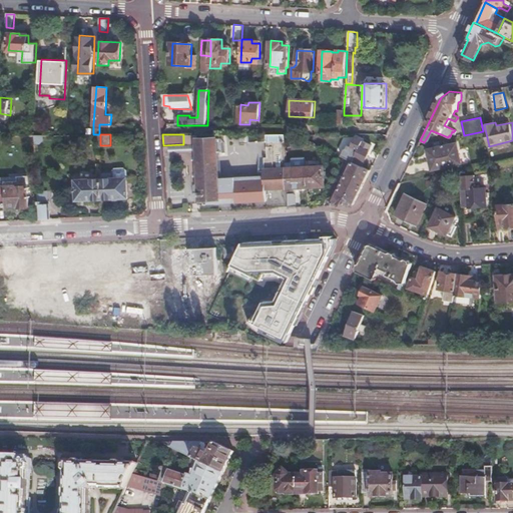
[(183,144),(163,145),(164,155),(180,154),(191,165),(192,181),(200,180),(199,139),(218,138),(218,134),(183,134),(183,144)]
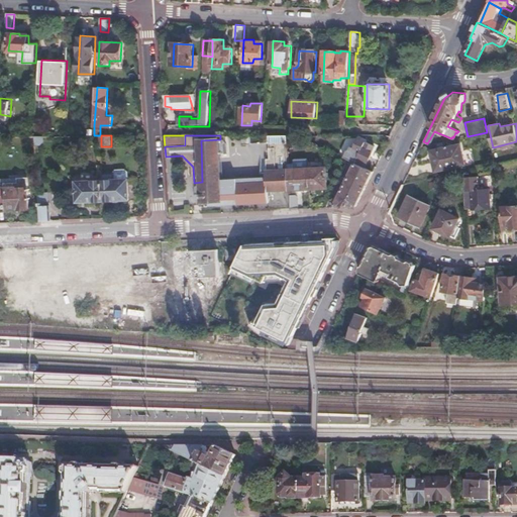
[(287,136),(265,135),(252,135),(252,144),(270,143),(271,159),(268,159),(268,177),(269,191),(289,190),(288,166),(287,136)]
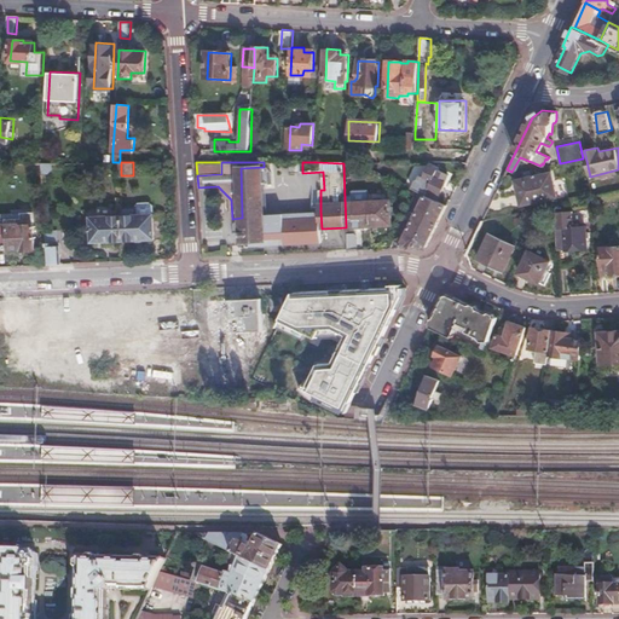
[(451,175),(432,166),(426,178),(434,181),(431,189),(441,194),(451,175)]
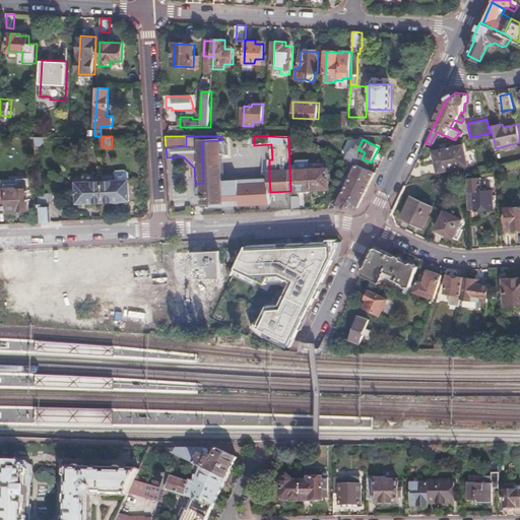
[(202,141),(203,183),(204,202),(223,200),(222,180),(221,140),(202,141)]
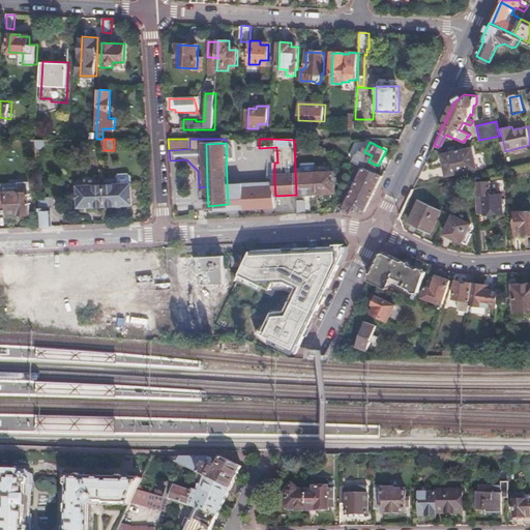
[(470,149),(440,155),(445,176),(475,169),(470,149)]
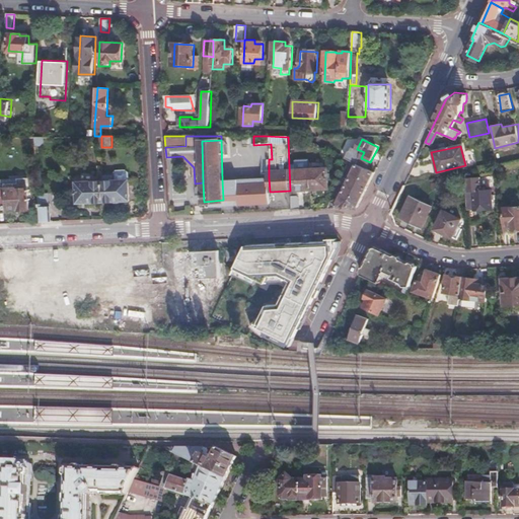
[(497,170),(518,165),(518,158),(496,164),(497,170)]
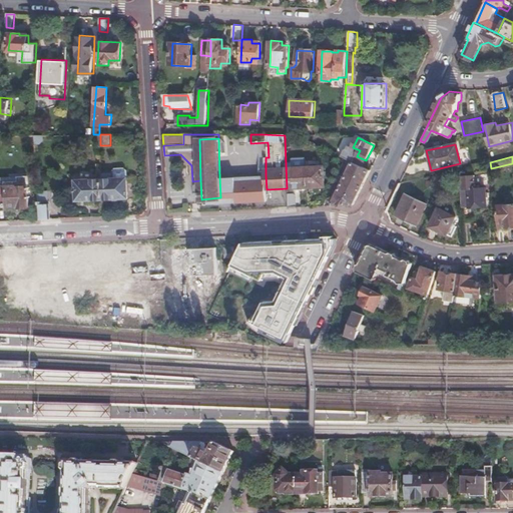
[(354,204),(371,170),(352,161),(344,176),(342,175),(339,181),(342,182),(331,205),(354,204)]
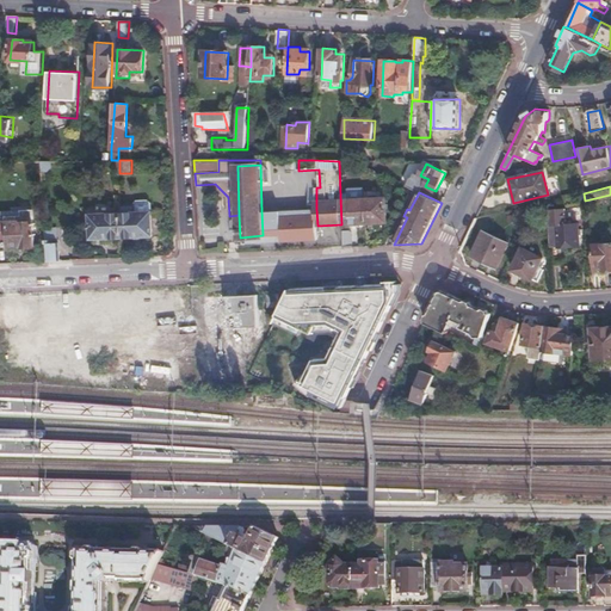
[(340,196),(341,224),(366,223),(365,199),(363,199),(363,196),(340,196)]
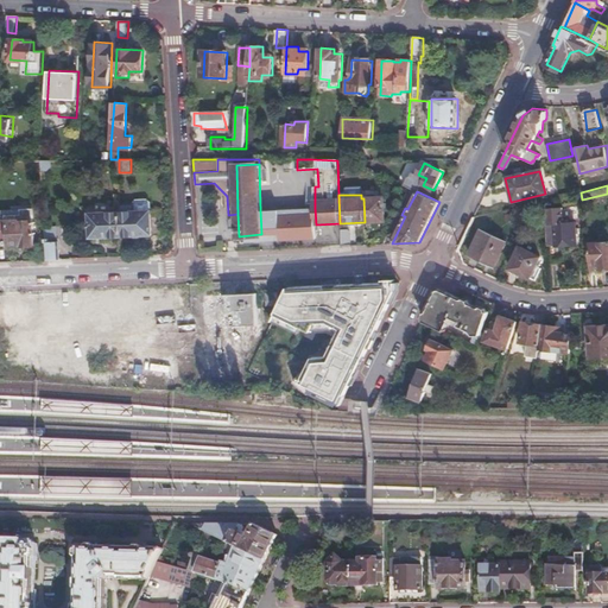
[(385,198),(380,198),(363,198),(365,222),(386,221),(385,198)]
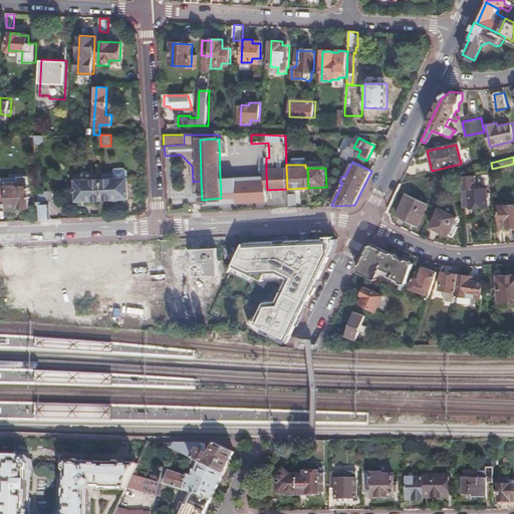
[(102,180),(102,199),(136,198),(135,178),(112,179),(111,172),(101,172),(102,180)]
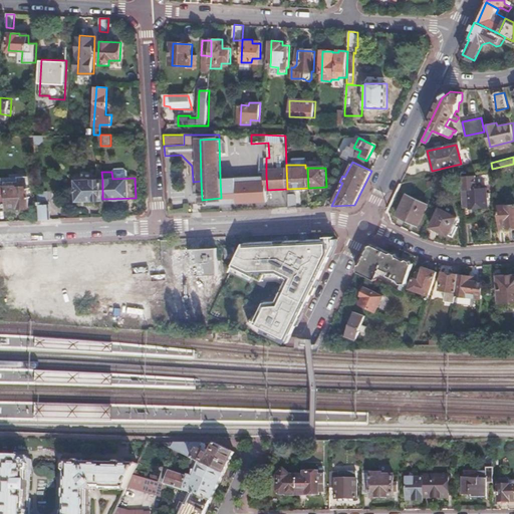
[(266,176),(220,178),(221,198),(237,198),(237,203),(268,202),(267,190),(266,176)]
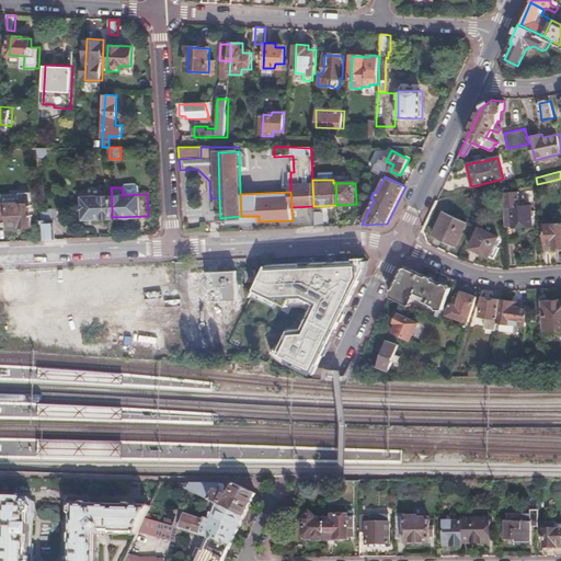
[(502,193),(504,227),(513,226),(514,228),(530,226),(529,206),(519,206),(518,192),(502,193)]
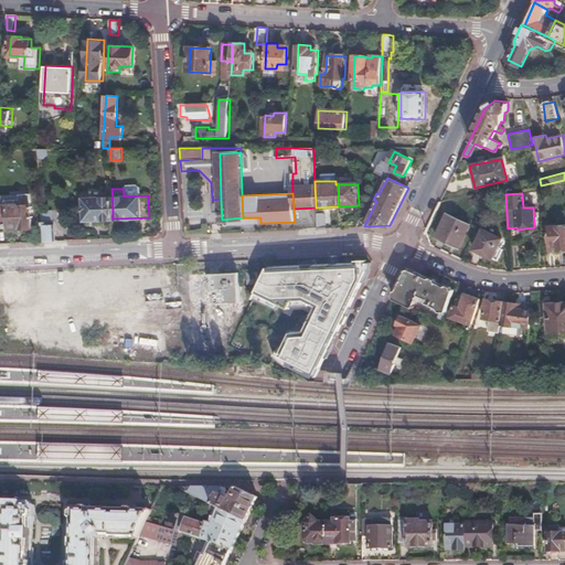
[(21,194),(0,194),(0,226),(9,226),(9,228),(33,227),(32,194),(21,194)]
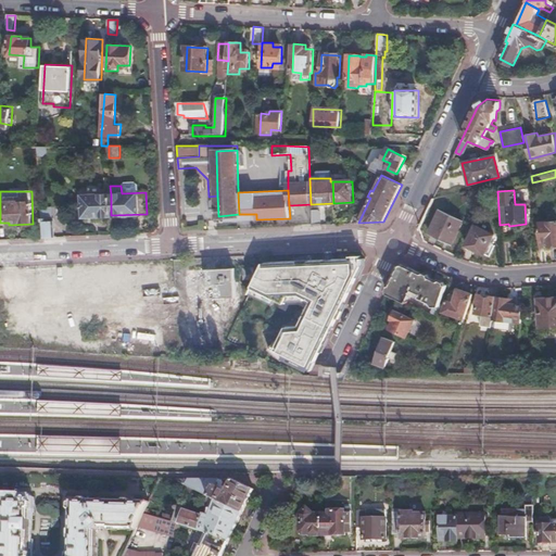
[(83,217),(111,215),(111,194),(83,196),(83,217)]
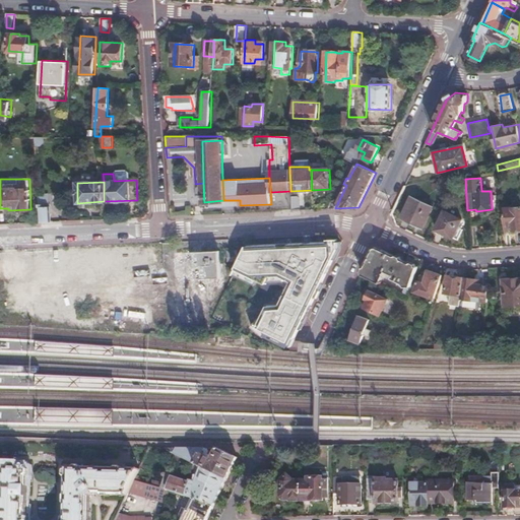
[(55,193),(38,195),(40,205),(56,203),(55,193)]
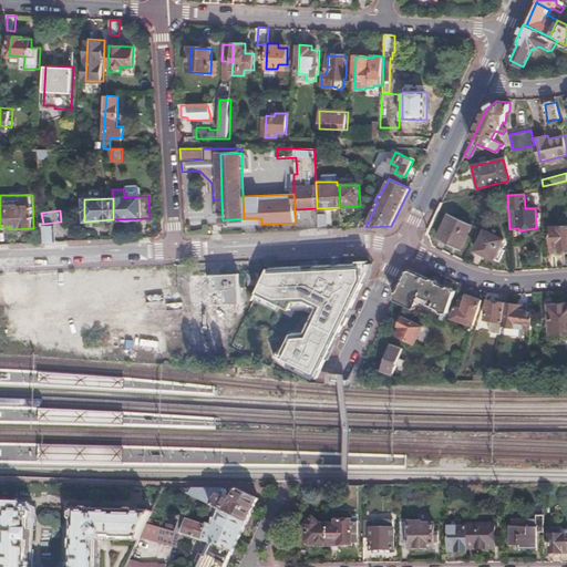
[(318,214),(318,229),(327,229),(327,215),(325,213),(318,214)]
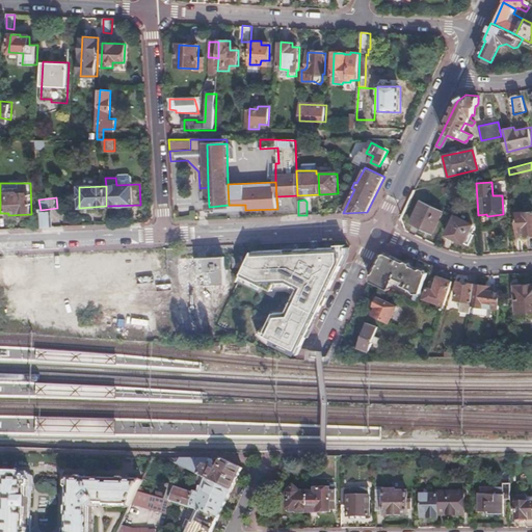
[(443,212),(421,202),(411,221),(433,232),(443,212)]
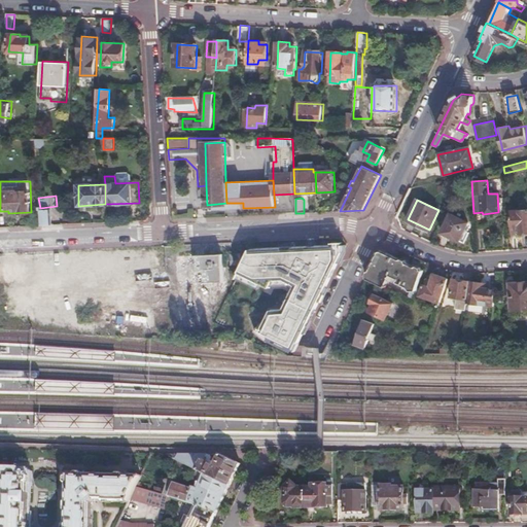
[(47,207),(40,208),(40,225),(53,224),(51,209),(47,207)]
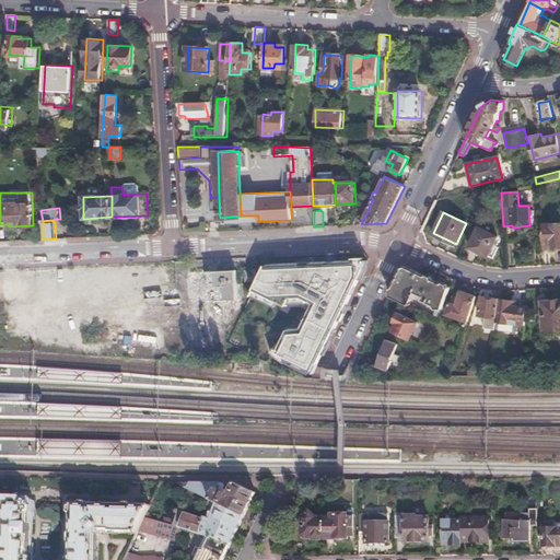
[(559,222),(541,224),(543,244),(544,245),(545,249),(553,248),(555,249),(559,249),(559,248),(559,222)]
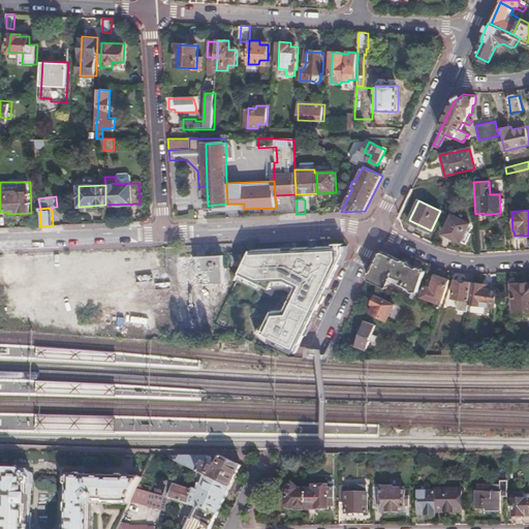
[(468,223),(450,214),(442,231),(465,242),(468,235),(464,231),(468,223)]
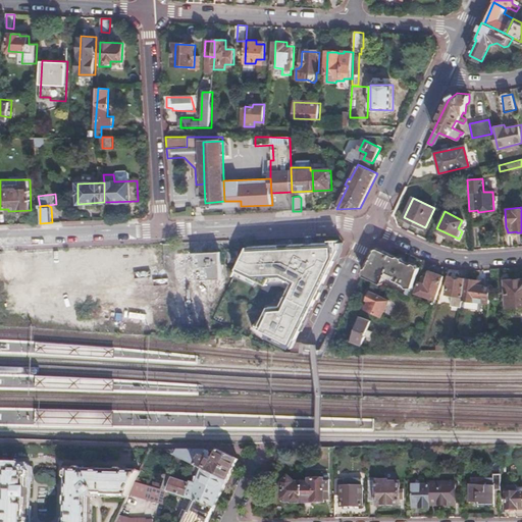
[(272,308),(260,333),(291,349),(341,244),(314,246),(248,246),(231,282),(301,275),(284,305),(272,308)]
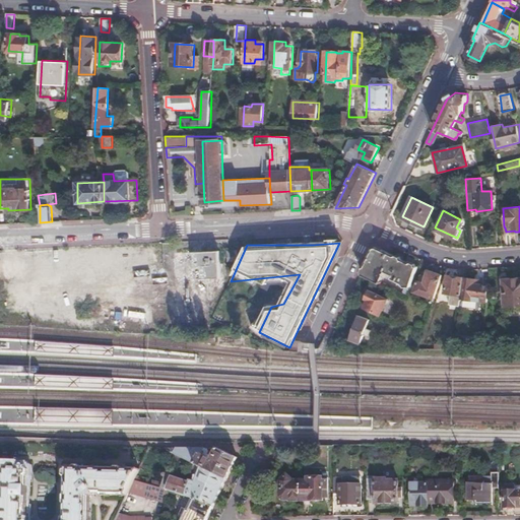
[(374,251),(362,274),(380,282),(385,271),(388,272),(387,275),(404,283),(405,286),(403,294),(408,296),(418,265),(379,248),(374,251)]
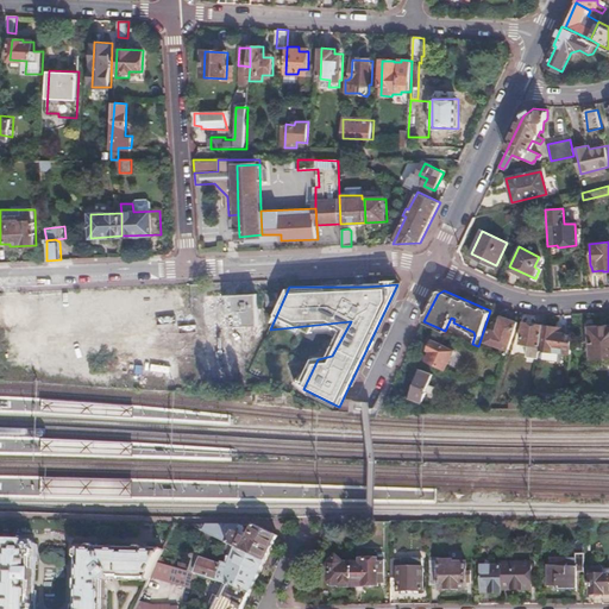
[(208,294),(208,326),(262,325),(261,293),(208,294)]
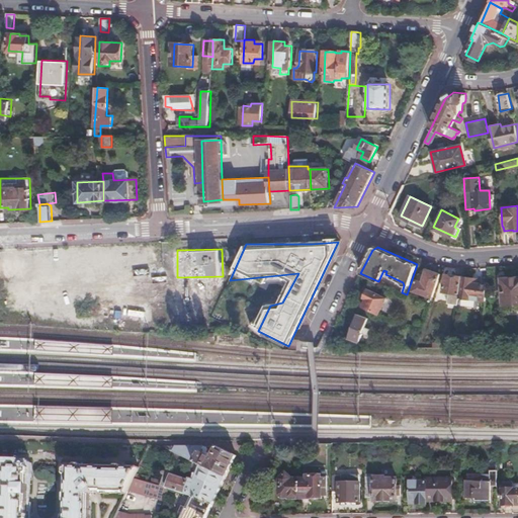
[(239,260),(238,249),(227,250),(228,261),(239,260)]
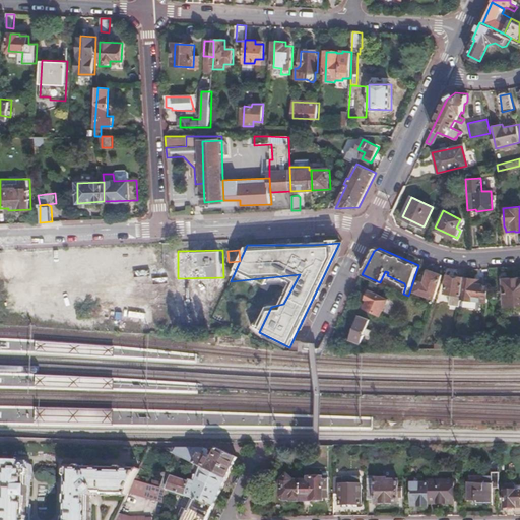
[(70,267),(84,267),(84,252),(70,252),(70,267)]
